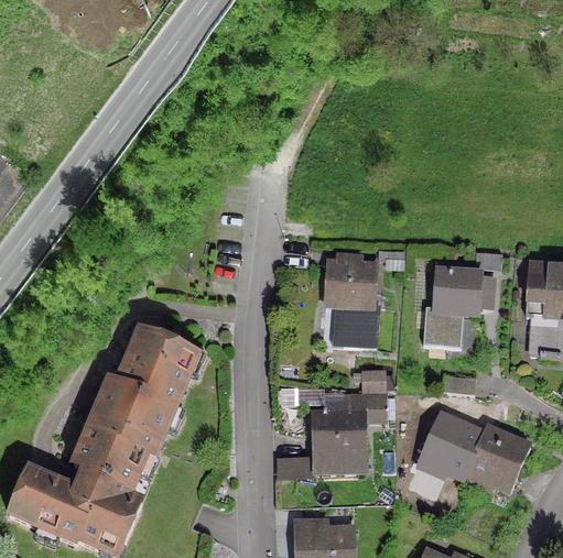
[(387,250),(387,259),(401,260),(401,251),(387,250)]
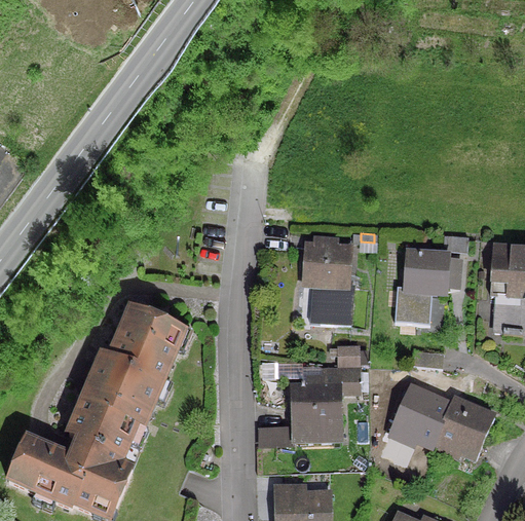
[(465,251),(466,236),(443,234),(442,249),(465,251)]
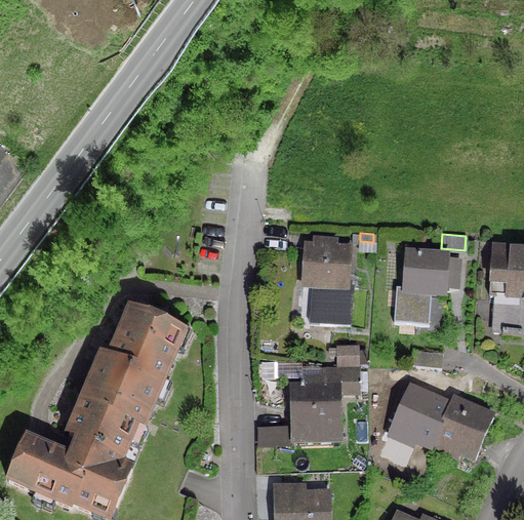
[(350,247),(304,244),(300,282),(321,283),(318,322),(349,324),(352,284),(347,284),(350,247)]
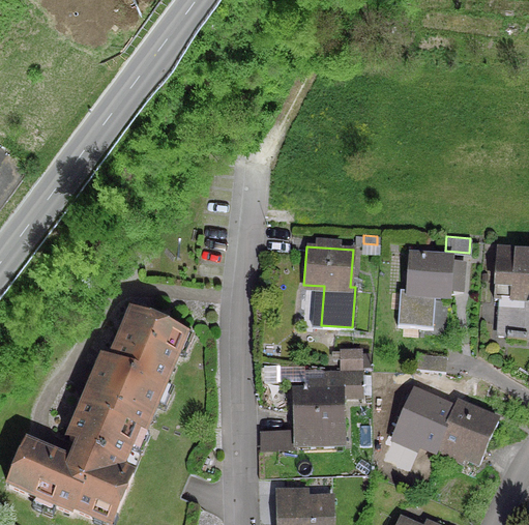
[(496,280),(500,280),(497,332),(505,333),(505,337),(525,339),(525,332),(523,332),(525,297),(528,297),(528,249),(498,246),(496,280)]
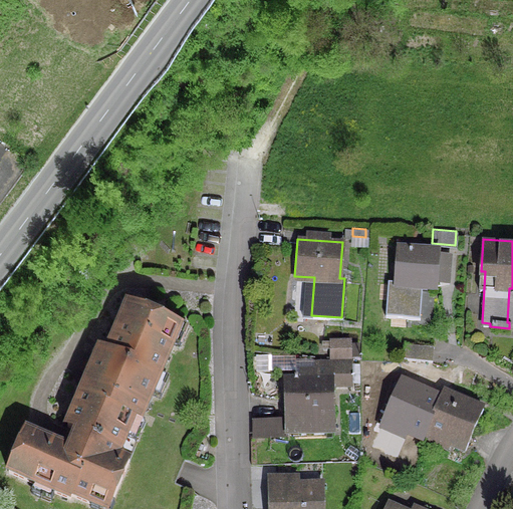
[(394,280),(387,280),(385,313),(413,315),(416,284),(434,285),(437,250),(397,247),(394,280)]
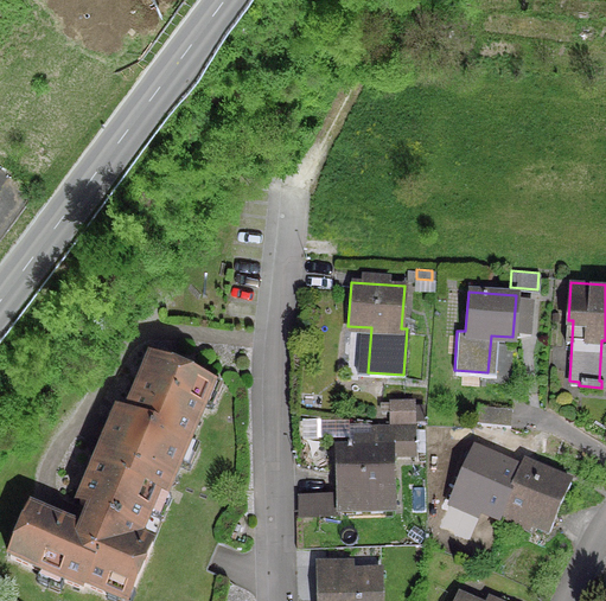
[(77,503),(90,509),(139,529),(155,490),(164,493),(179,456),(176,454),(183,438),(186,439),(202,402),(197,400),(205,381),(150,357),(126,414),(116,410),(77,503)]
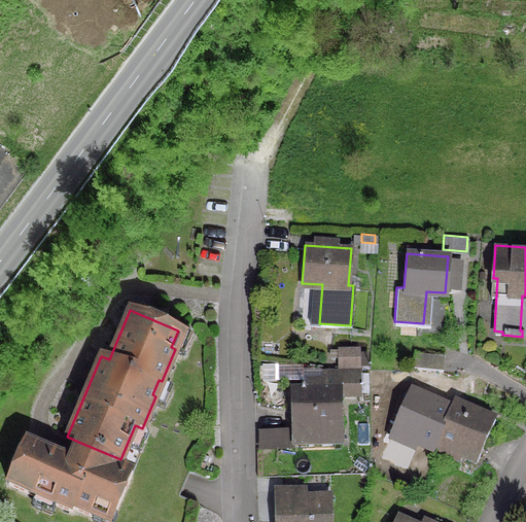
[(356,348),(339,348),(339,363),(357,363),(356,348)]
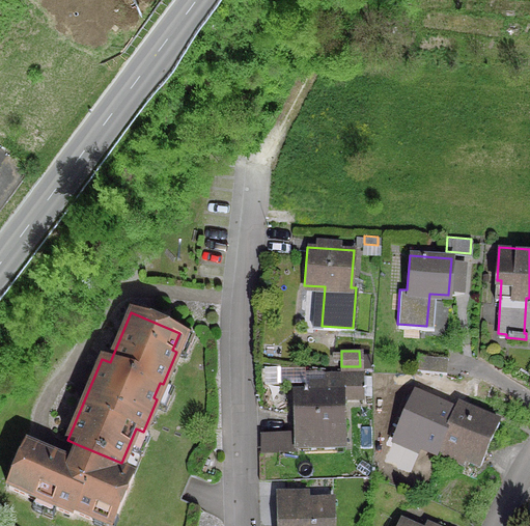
[(416,352),(414,380),(426,382),(428,369),(445,370),(447,356),(416,352)]
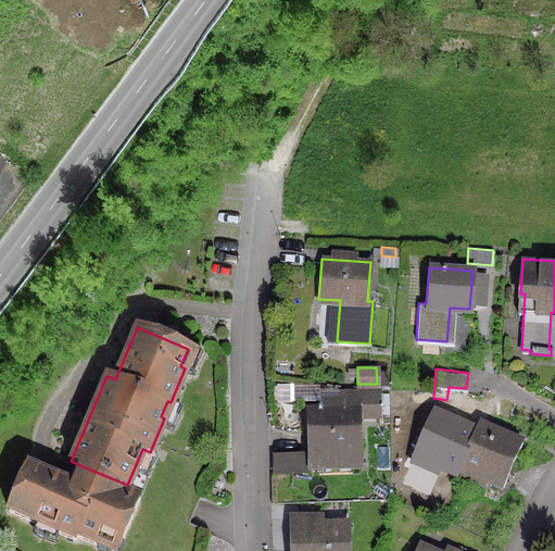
[(306,408),(307,465),(360,464),(358,413),(378,413),(377,390),(340,391),(340,400),(328,400),(328,408),(319,408),(319,405),(317,405),(317,408),(306,408)]
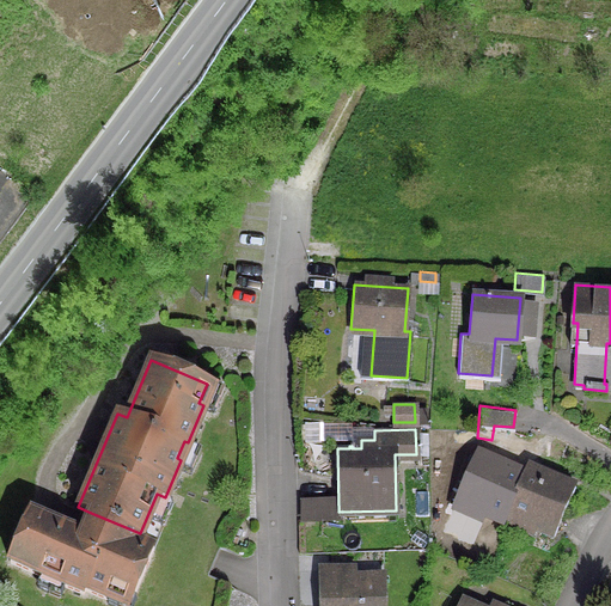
[(472,455),(454,499),(502,519),(505,512),(520,476),(472,455)]
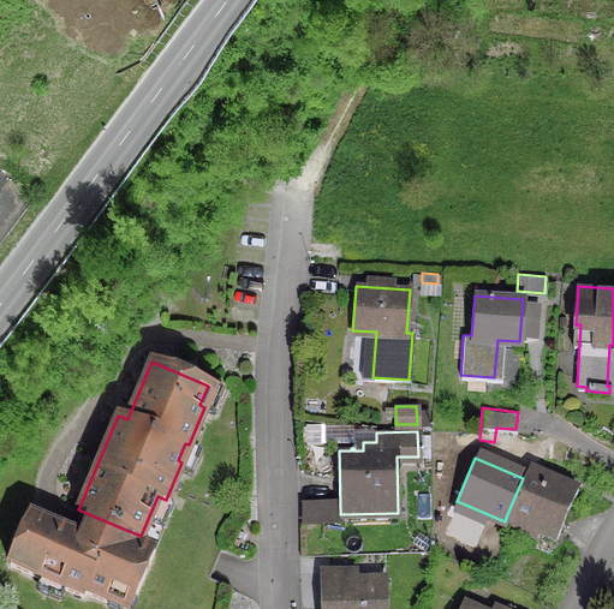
[(555,536),(577,487),(529,466),(523,478),(507,514),(555,536)]
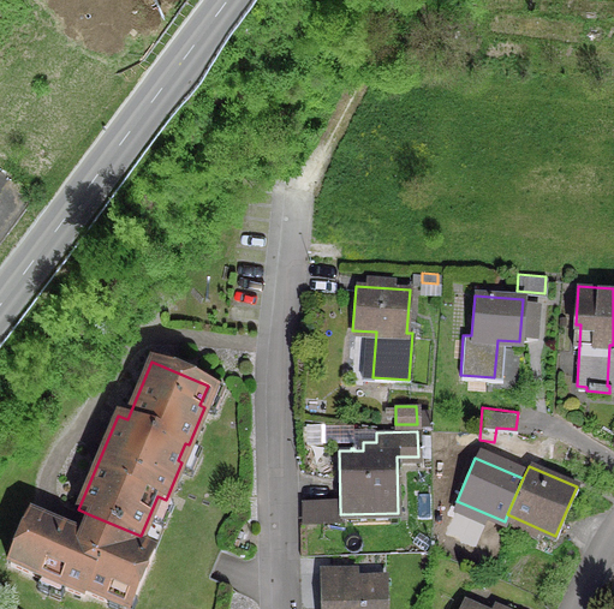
[(153,548),(138,542),(141,536),(91,515),(82,537),(28,514),(9,561),(46,578),(47,574),(64,581),(63,585),(82,592),(84,589),(107,599),(112,587),(132,596),(153,548)]
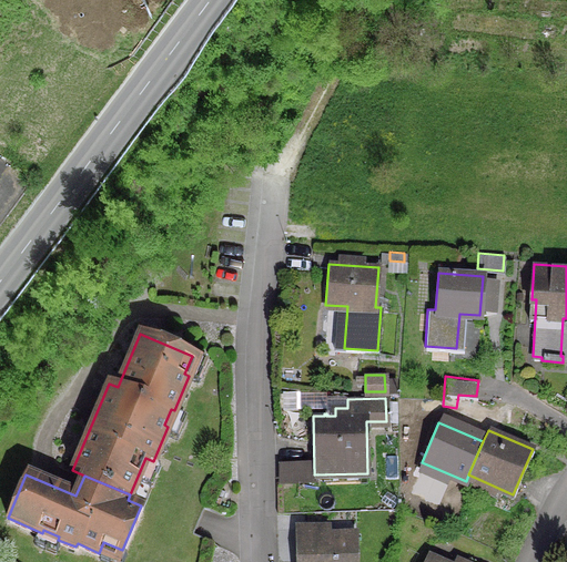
[(295,561),(355,561),(355,532),(321,532),(321,523),(295,524),(295,561)]
